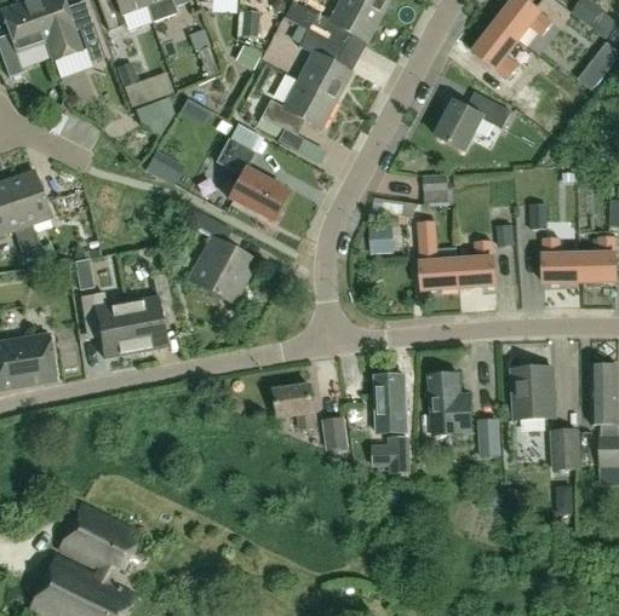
[(11,40),(0,44),(0,51),(10,78),(23,72),(16,53),(45,42),(30,0),(23,0),(16,3),(17,5),(0,11),(11,40)]
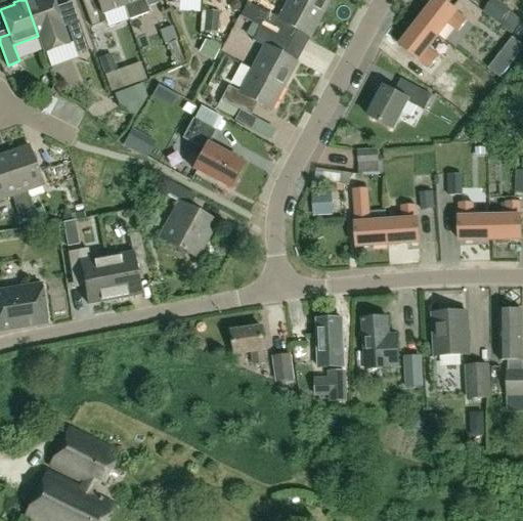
[(26,0),(38,36),(39,35),(44,51),(70,43),(63,25),(56,5),(54,0),(26,0)]
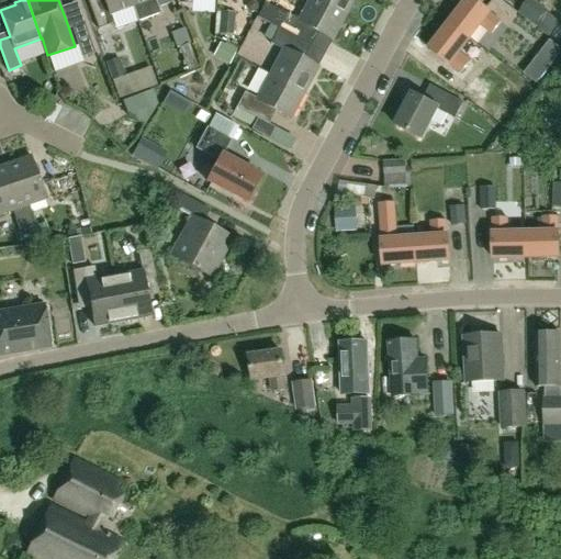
[(132,6),(130,0),(88,0),(98,28),(113,21),(110,13),(132,6)]
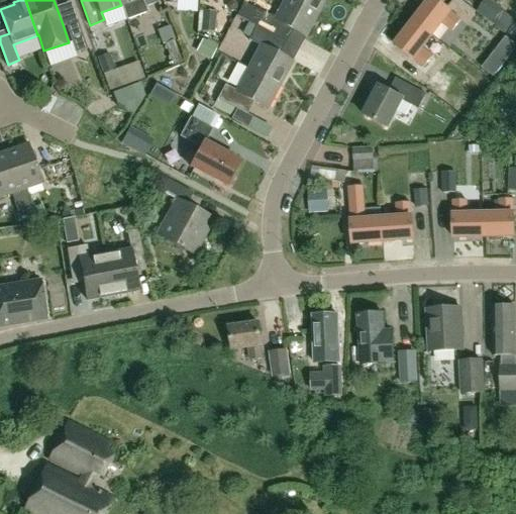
[(119,0),(121,5),(122,4),(127,18),(148,9),(146,4),(159,0),(119,0)]
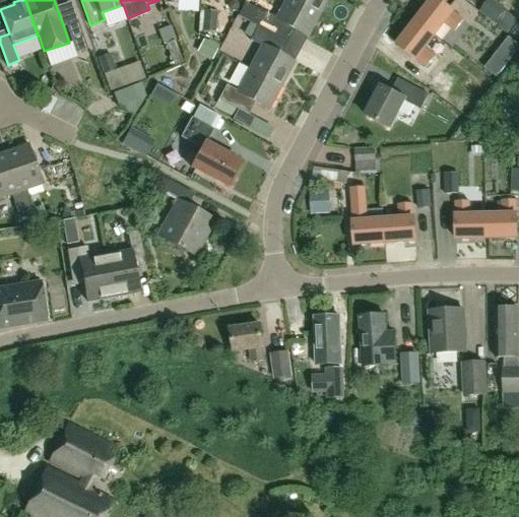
[(232,7),(235,8),(238,5),(238,2),(236,0),(231,0),(230,1),(230,5),(232,7)]
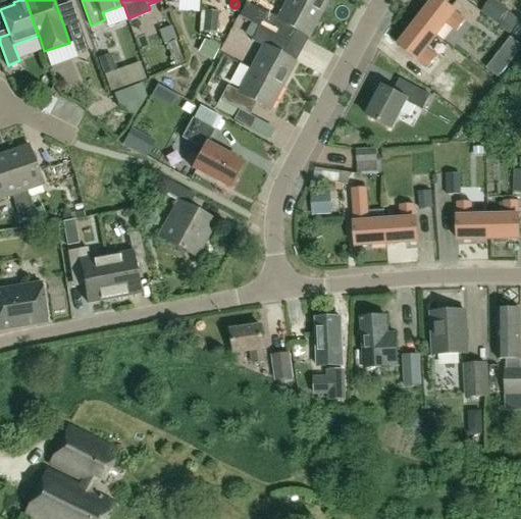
[(321,11),(300,0),(284,0),(276,16),(266,10),(265,12),(257,8),(252,20),(259,23),(258,24),(283,39),(291,26),(309,35),(321,11)]
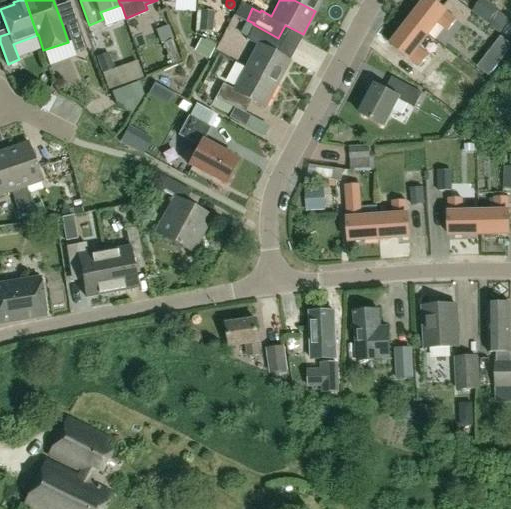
[(294,0),(315,11),(321,0),(294,0)]
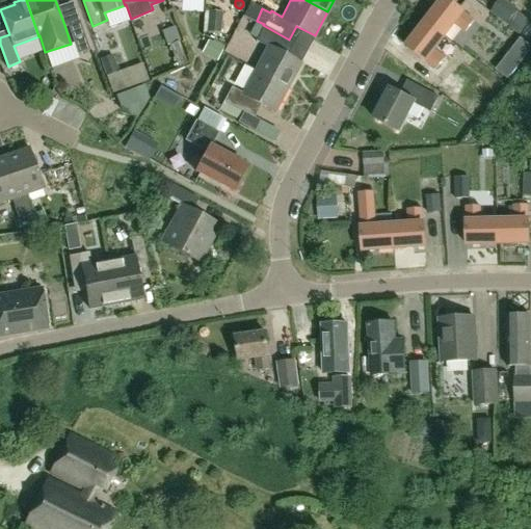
[(441,0),(426,20),(445,35),(452,25),(458,30),(461,26),(466,29),(474,19),(463,10),(450,0),(441,0)]
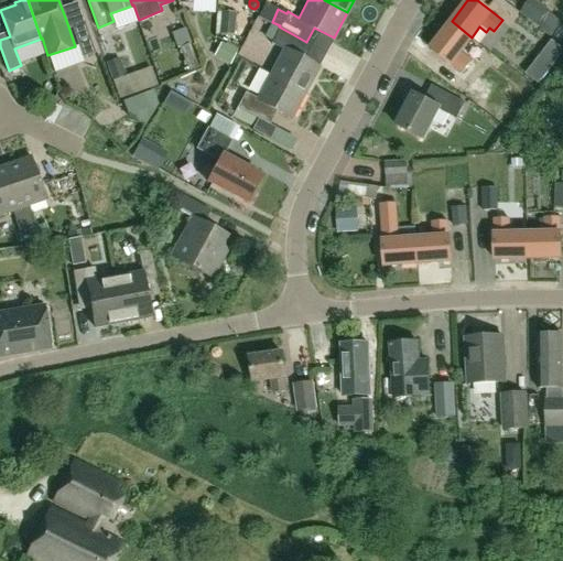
[(527,0),(520,10),(552,33),(562,18),(562,15),(540,0),(527,0)]
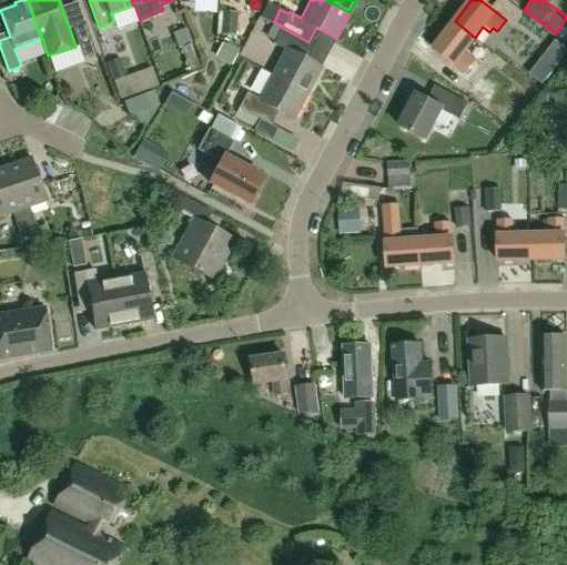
[(238,11),(224,10),(222,32),(235,33),(238,11)]
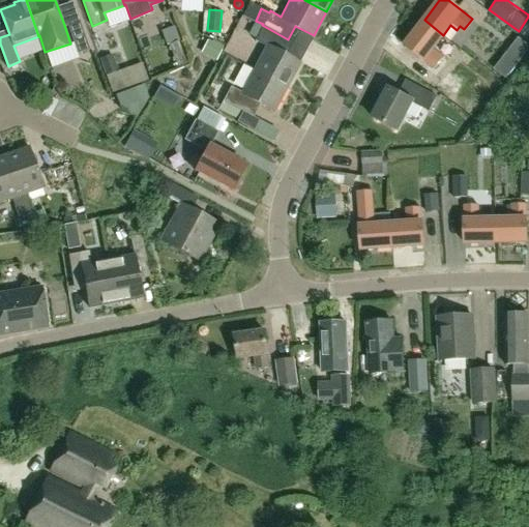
[(75,41),(78,52),(91,48),(81,19),(68,24),(75,41)]
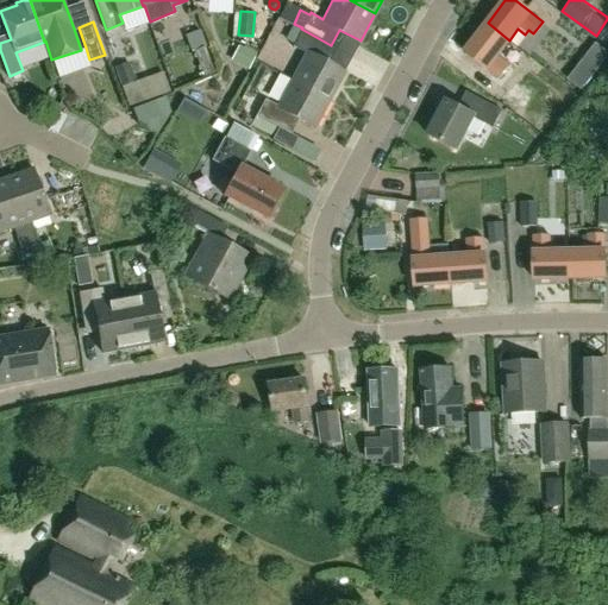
[(509,41),(488,23),(467,51),(487,68),(488,68),(500,76),(508,65),(497,56),(509,41)]
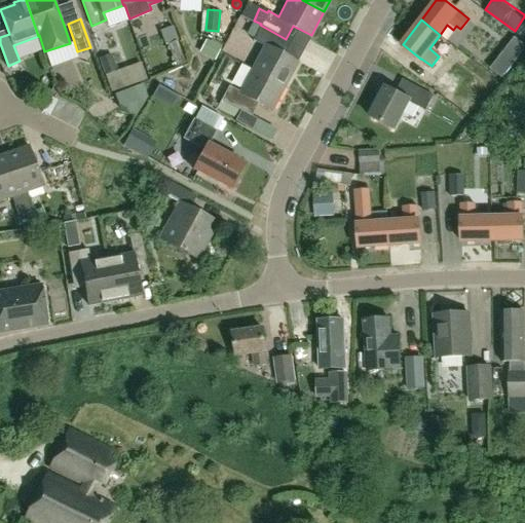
[(286,39),(260,25),(253,39),(263,44),(251,67),(285,85),(297,61),(279,51),(286,39)]
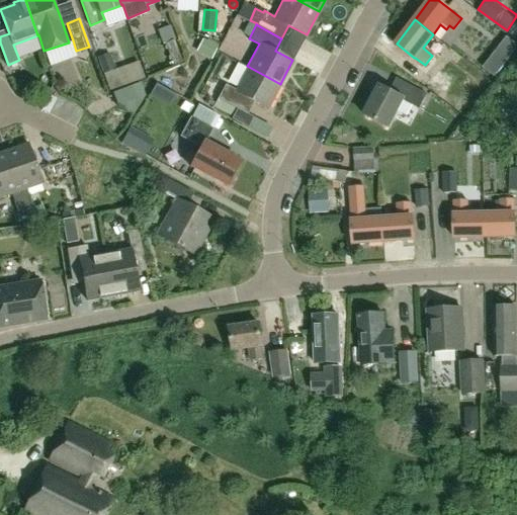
[(499,45),(511,55),(516,47),(516,41),(507,34),(499,45)]
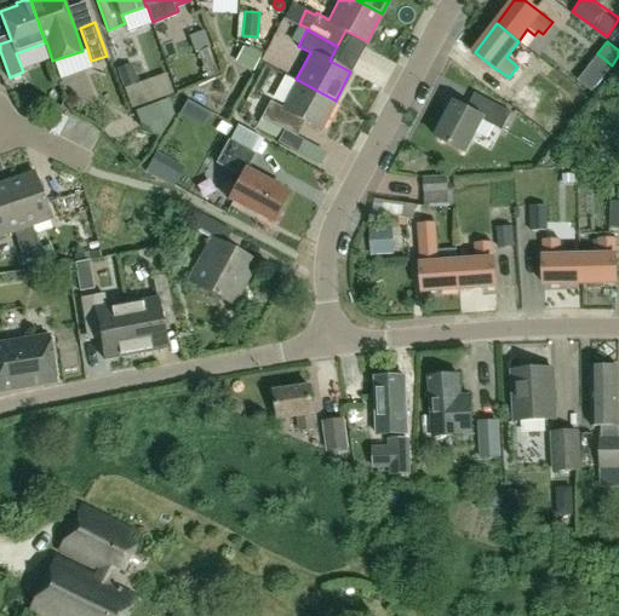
[(202,49),(213,73),(222,68),(211,44),(202,49)]
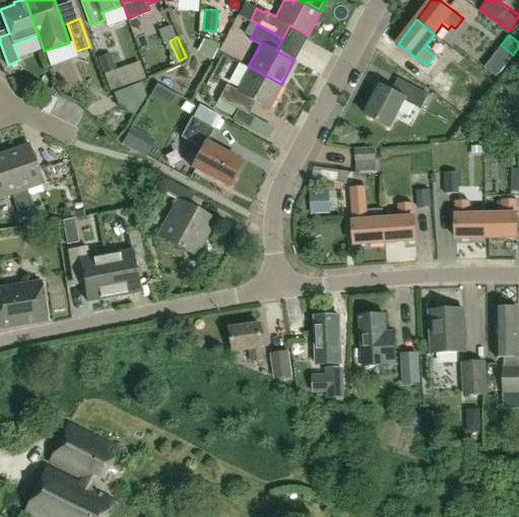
[(218,46),(208,40),(202,51),(212,57),(218,46)]
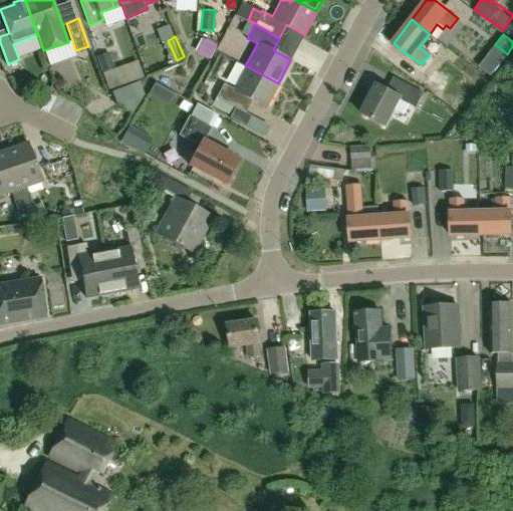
[(97,55),(103,71),(114,67),(109,51),(97,55)]
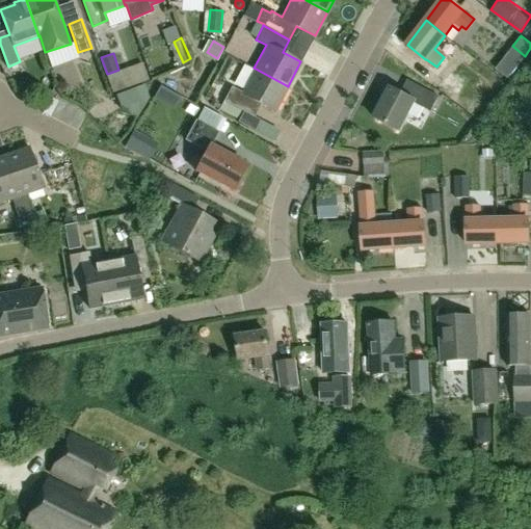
[(288,86),(254,68),(242,91),(231,85),(223,100),(219,107),(239,118),(238,120),(256,129),(262,117),(249,112),(256,100),(275,110),(288,86)]
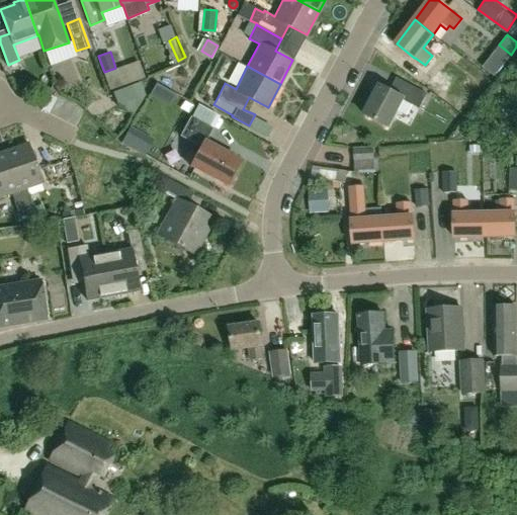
[(110,89),(122,85),(115,68),(104,72),(110,89)]
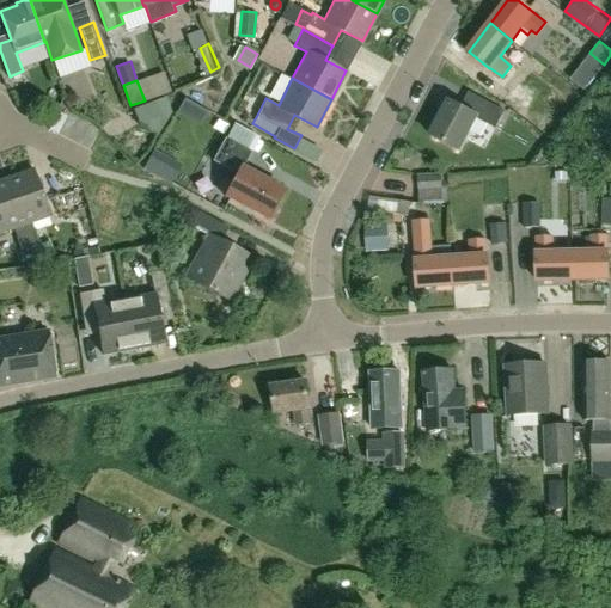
[(448,100),(431,134),(459,149),(477,117),(496,128),(505,111),(474,94),(465,109),(448,100)]
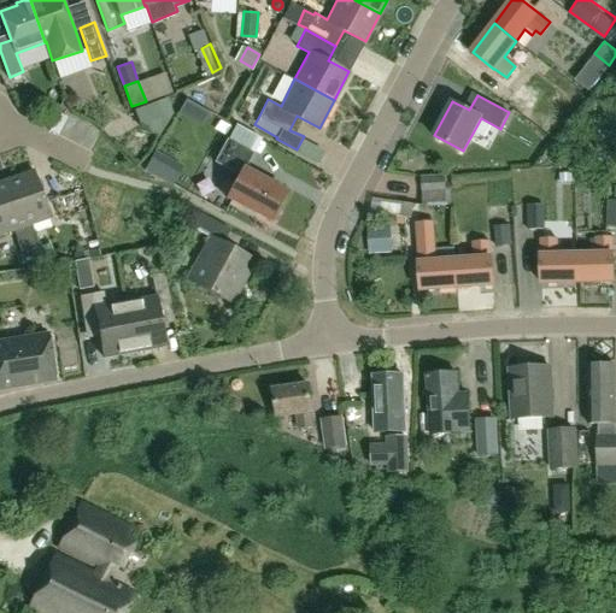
[(151,163),(165,143),(134,119),(119,139),(151,163)]
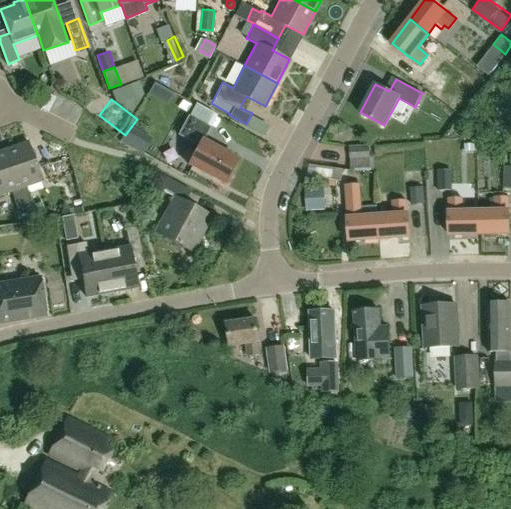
[(178,133),(199,145),(189,163),(224,182),(237,158),(202,139),(210,126),(209,125),(216,112),(196,101),(189,114),(178,133)]
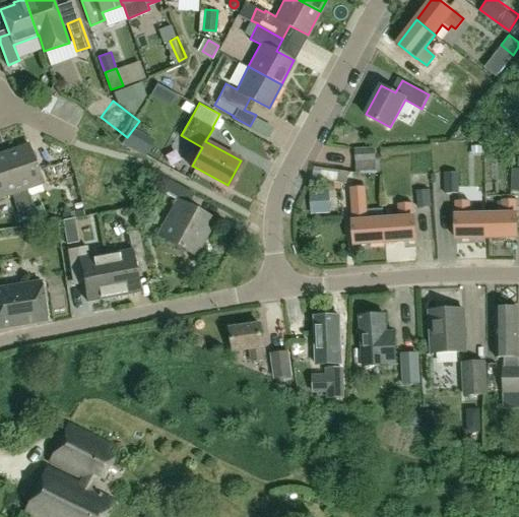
[(154,136),(141,129),(132,145),(145,152),(154,136)]
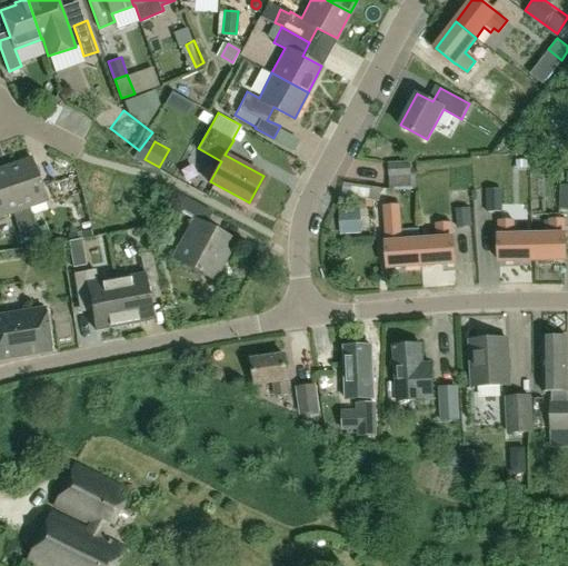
[(32,156),(7,165),(27,227),(28,227),(33,241),(43,238),(39,224),(36,225),(30,206),(47,200),(32,156)]
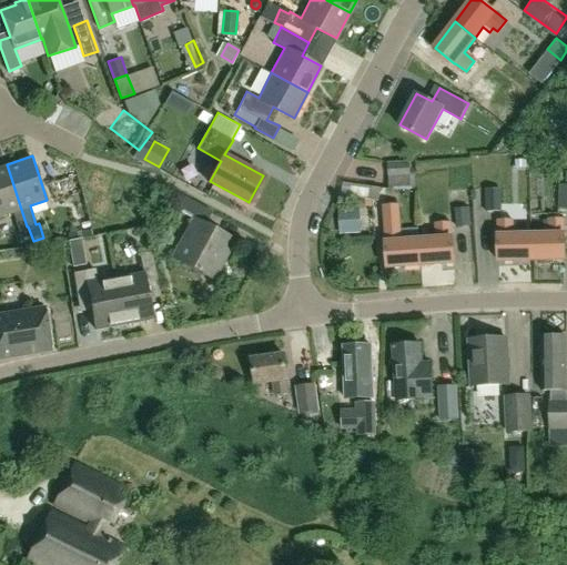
[(387,160),(390,189),(417,187),(416,171),(412,171),(411,158),(387,160)]
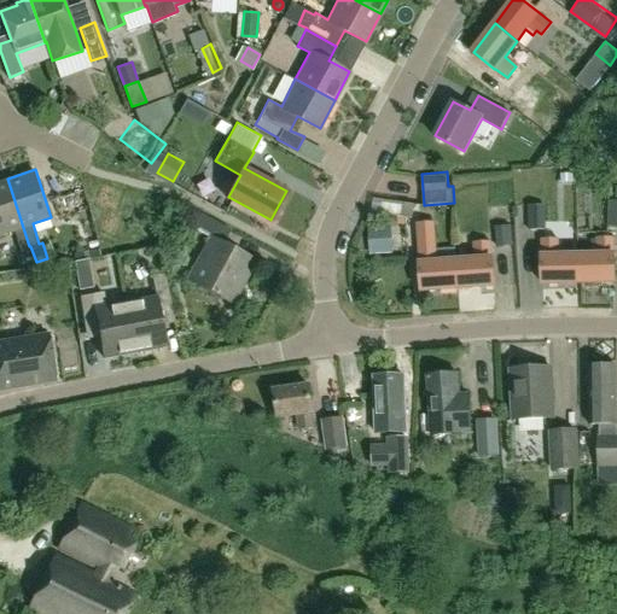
[(29,246),(7,179),(0,180),(0,233),(16,229),(22,249),(29,246)]
